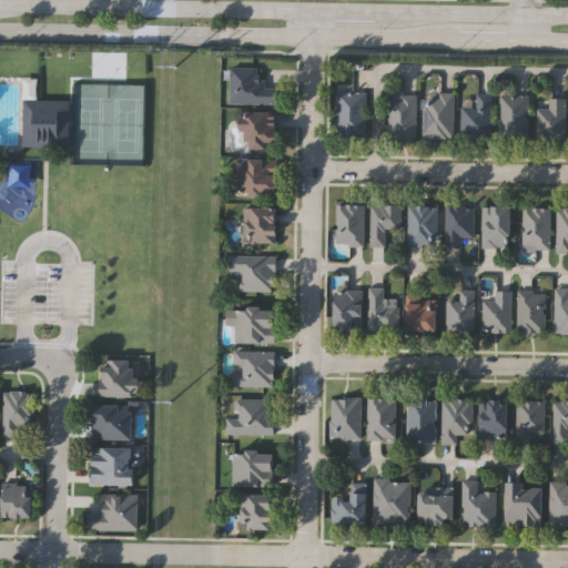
[(260,66),(260,81),(282,81),(282,103),(232,103),(232,66),(260,66)]
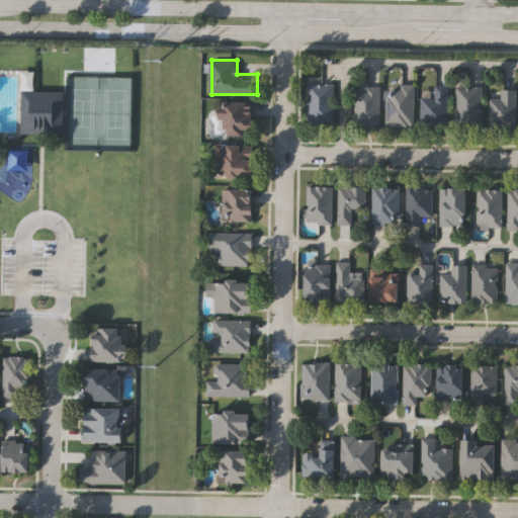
[(309,82),(334,82),(334,123),(309,123),(309,82)]
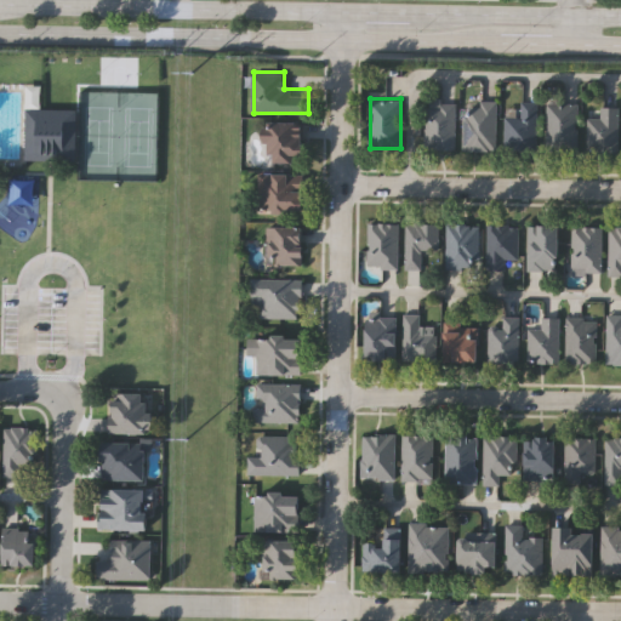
[(457,149),(427,149),(427,101),(457,101),(457,149)]
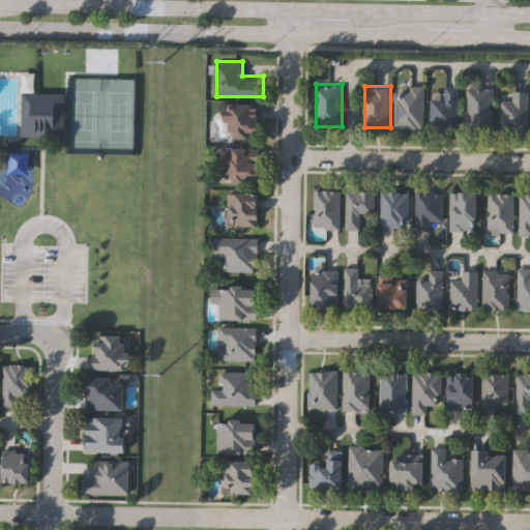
[(445,95),(445,86),(460,86),(461,128),(432,128),(432,96),(445,95)]
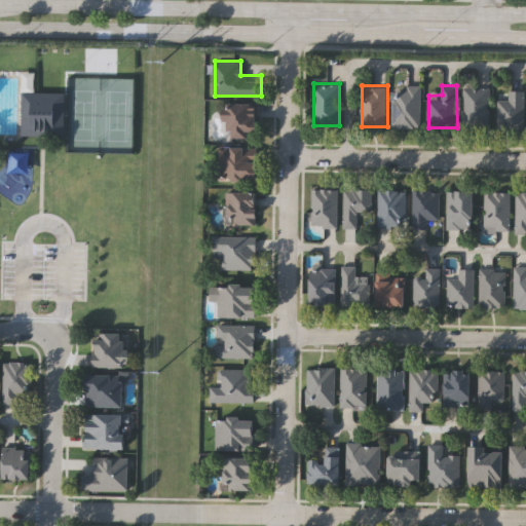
[(421,87),(421,127),(395,127),(395,87),(421,87)]
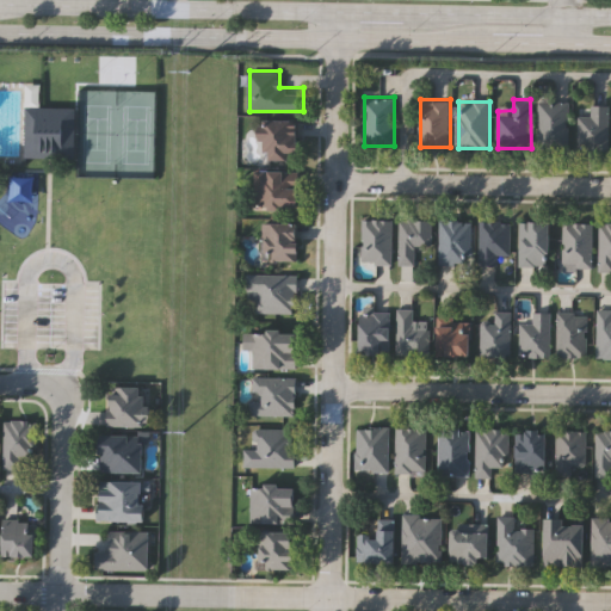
[(569,103),(569,150),(539,150),(539,103),(569,103)]
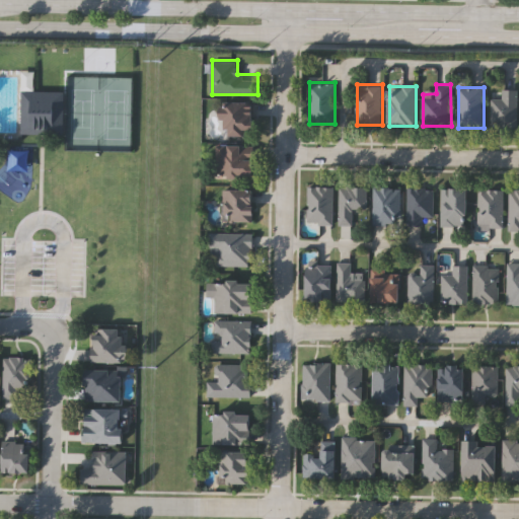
[(518,128),(492,128),(492,97),(503,97),(503,89),(518,89),(518,128)]
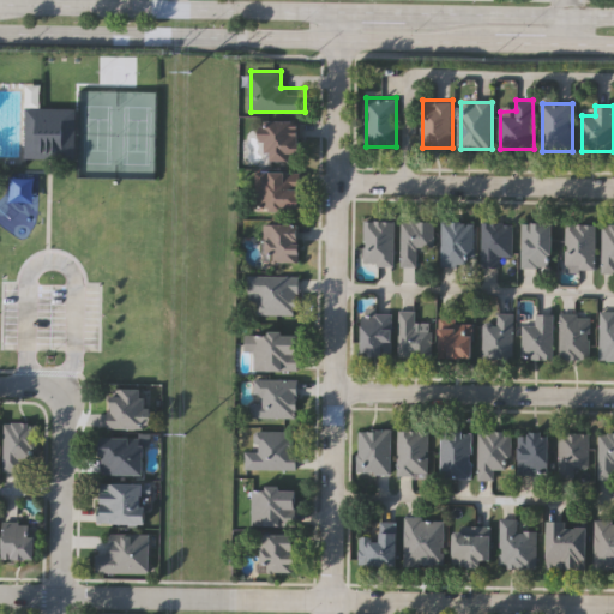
[(28,158),(28,108),(78,108),(78,158),(28,158)]
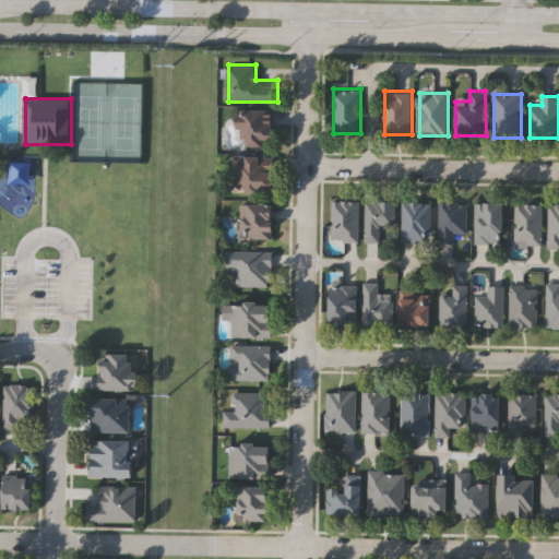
[(276,144),(244,145),(244,109),(275,108),(276,144)]
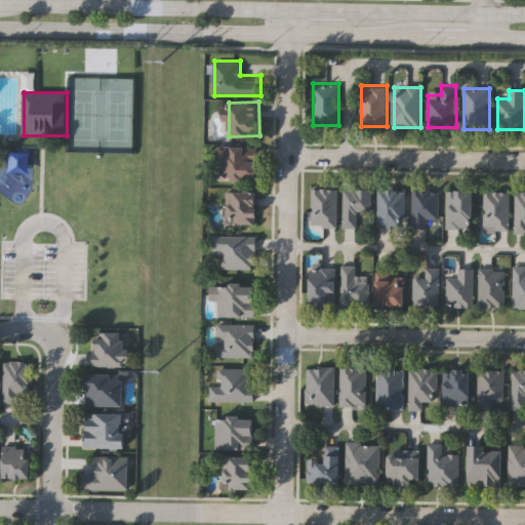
[(246,146),(246,153),(259,153),(259,178),(225,178),(225,146),(246,146)]
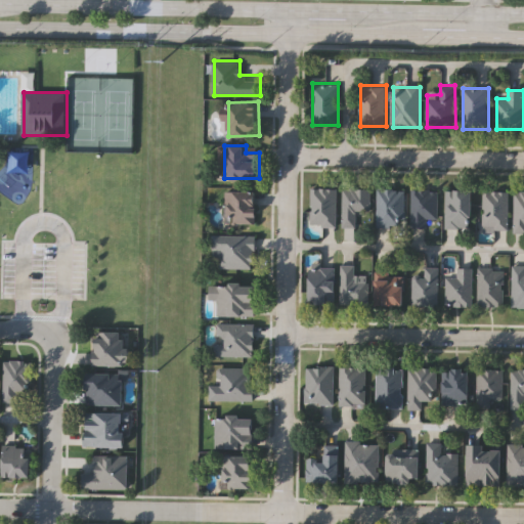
[(311,225),(311,187),(337,187),(337,226),(311,225)]
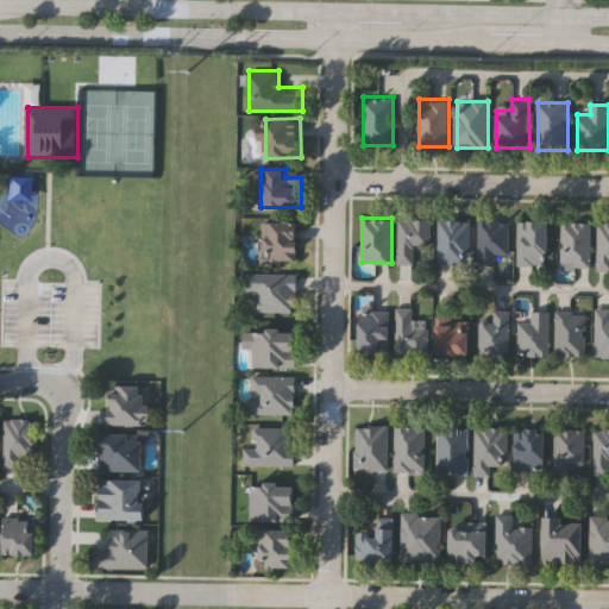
[(418,246),(418,263),(400,263),(400,219),(432,219),(432,246),(418,246)]
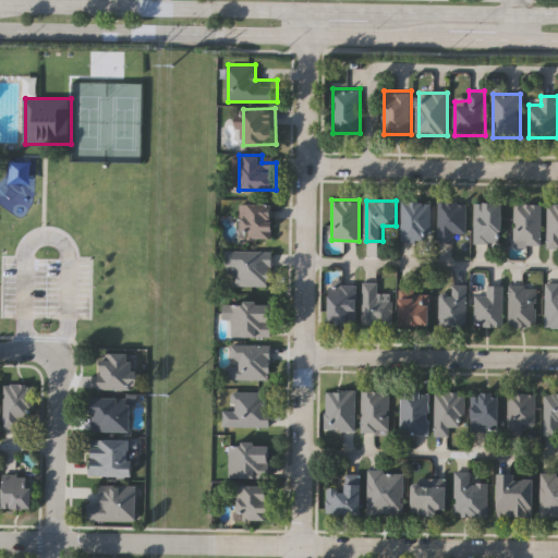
[(402,241),(402,201),(432,201),(432,241),(402,241)]
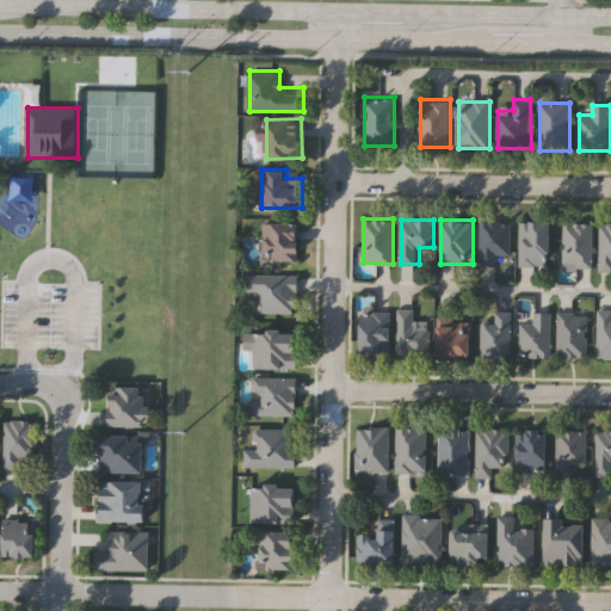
[(511,254),(499,254),(499,264),(480,264),(480,221),(511,221),(511,254)]
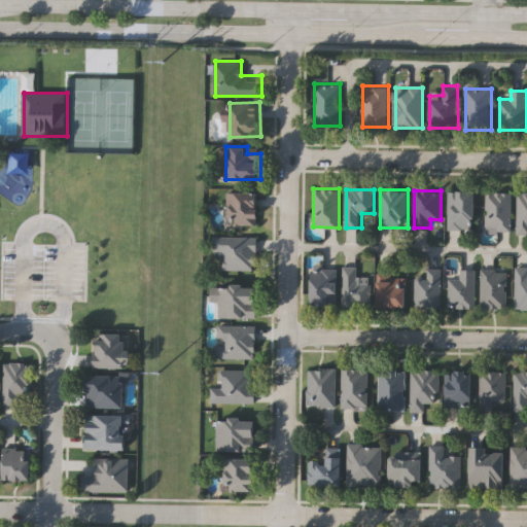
[(448,230),(448,190),(476,190),(476,230),(448,230)]
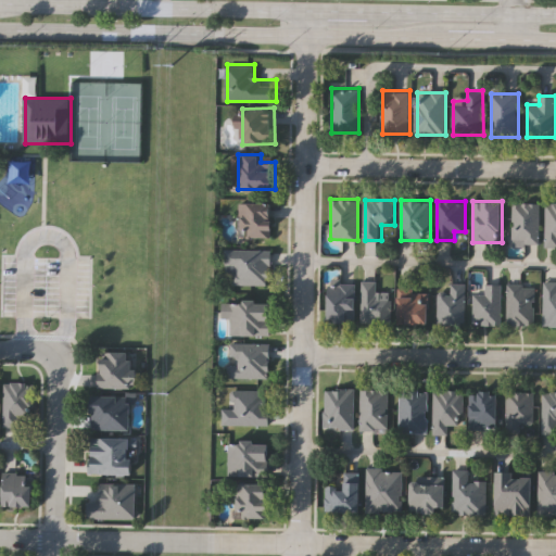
[(513,243),(513,202),(540,202),(540,243),(513,243)]
